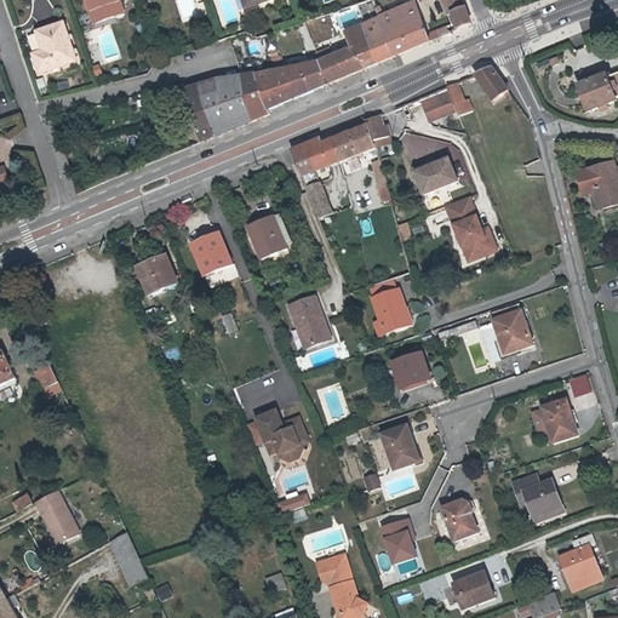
[(98,7),(102,17),(114,13),(112,9),(121,6),(119,0),(86,0),(90,10),(98,7)]
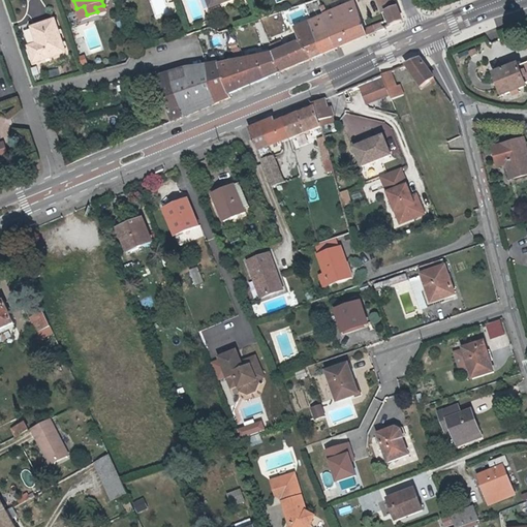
[(321,13),(333,48),(366,34),(363,27),(352,0),(350,0),(321,13)]
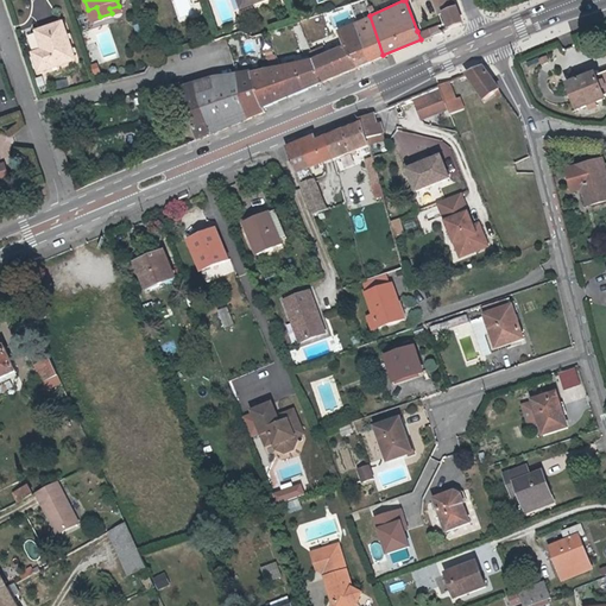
[(454,2),(453,0),(433,0),(439,12),(444,29),(460,21),(454,2)]
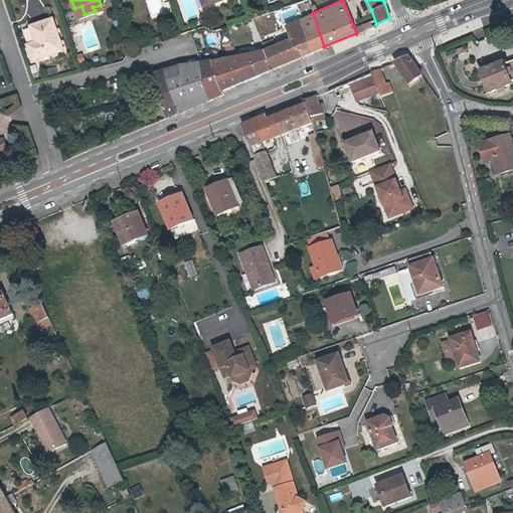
[(77,17),(84,14),(81,6),(74,8),(77,17)]
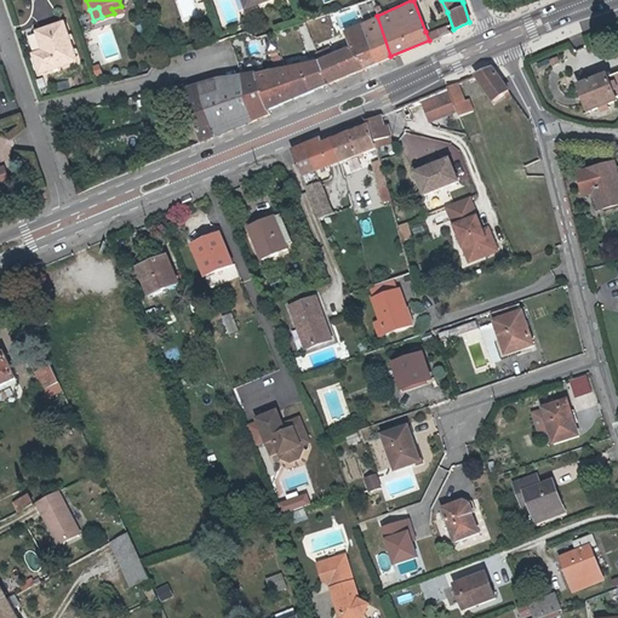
[(316,61),(326,83),(390,56),(377,16),(342,30),(348,47),(316,61)]
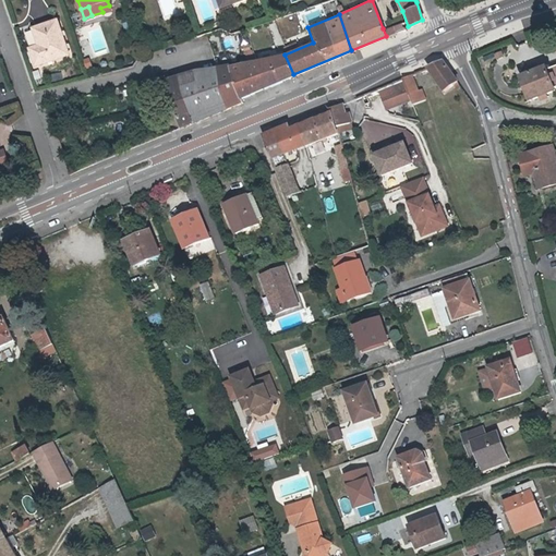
[(40,49),(31,52),(35,64),(68,52),(56,19),(33,27),(38,45),(40,49)]
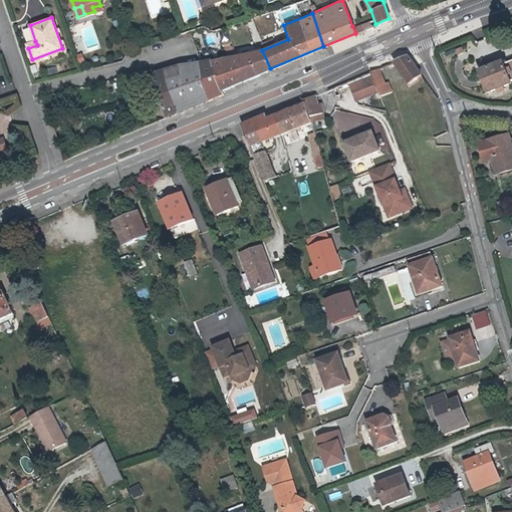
[(368,20),(352,26),(355,33),(370,27),(368,20)]
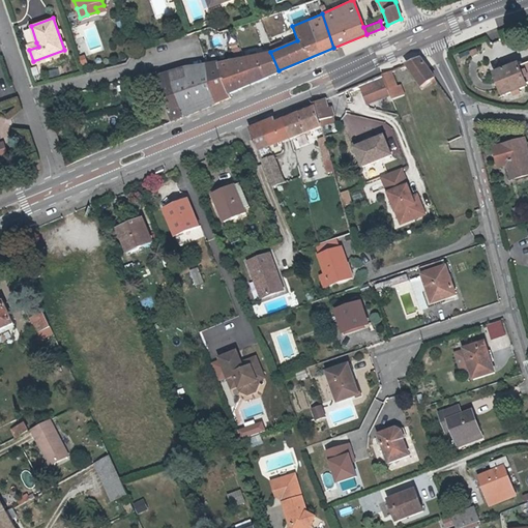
[(228,92),(279,70),(270,52),(216,63),(228,92)]
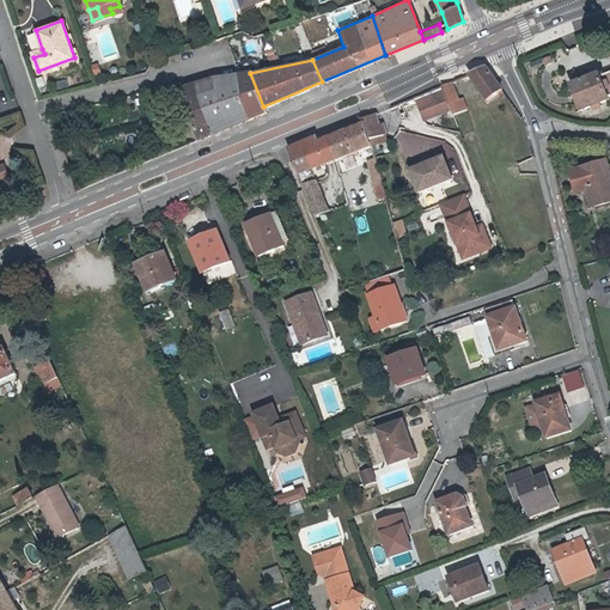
[(486,98),(501,89),(486,67),(468,74),(486,98)]
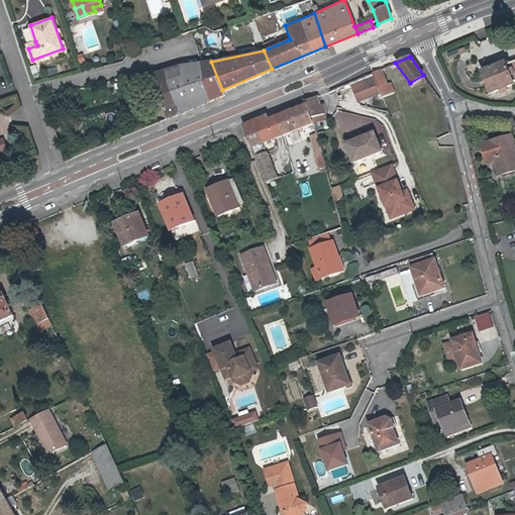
[(202,82),(209,101),(223,94),(222,90),(211,62),(211,60),(199,62),(202,82)]
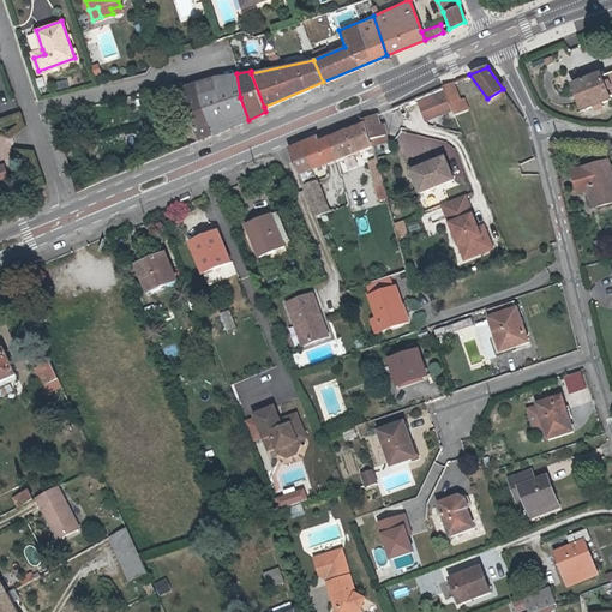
[(611,72),(600,78),(607,99),(611,96),(611,72)]
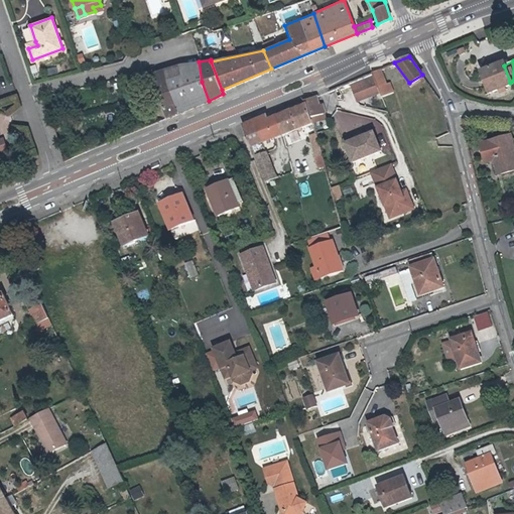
[(171,81),(180,112),(209,101),(202,82),(199,61),(177,66),(180,79),(171,81)]
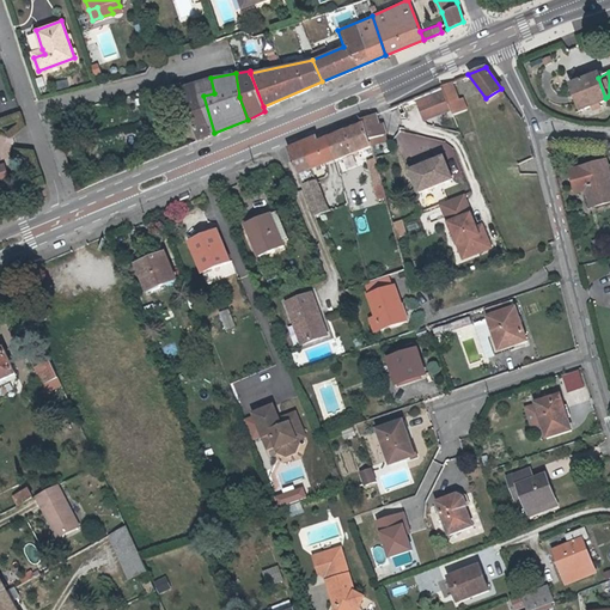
[(579,110),(590,107),(592,111),(598,109),(596,104),(607,101),(605,98),(598,78),(597,75),(569,85),(579,110)]
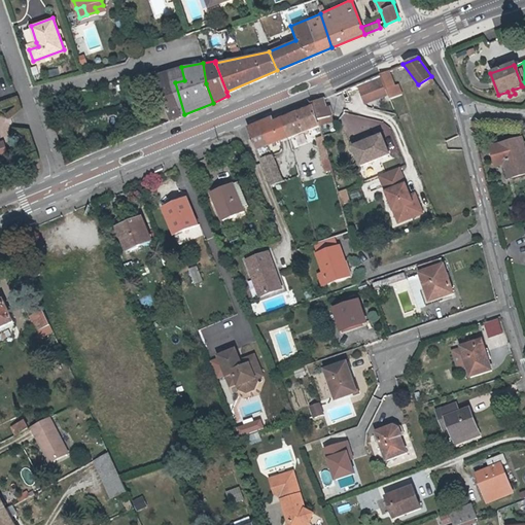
[(184,80),(181,67),(154,75),(168,121),(184,114),(175,82),(184,80)]
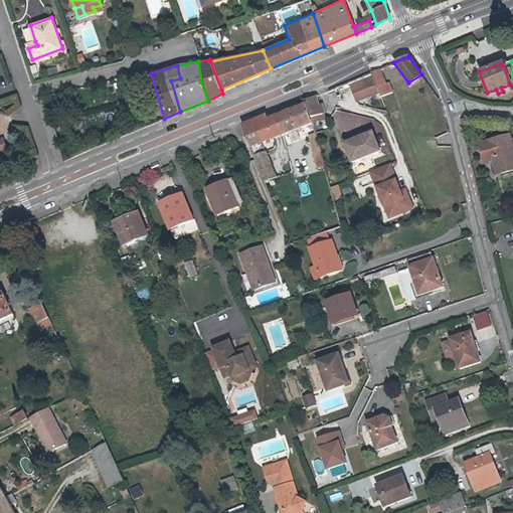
[(370,71),(359,75),(363,83),(350,89),(354,98),(357,99),(377,91),(372,76),(370,71)]
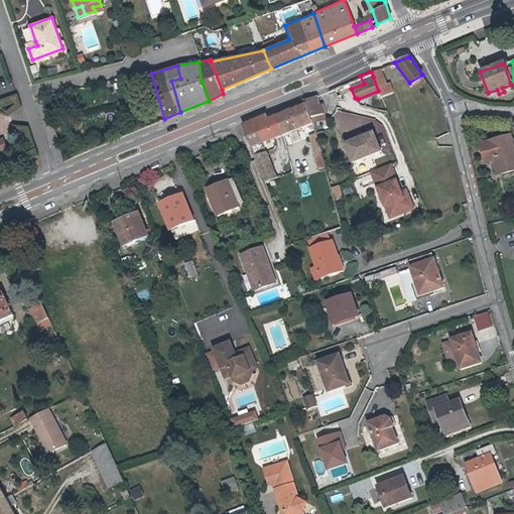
[(380,74),(373,77),(378,91),(380,95),(391,90),(387,81),(383,83),(380,74)]
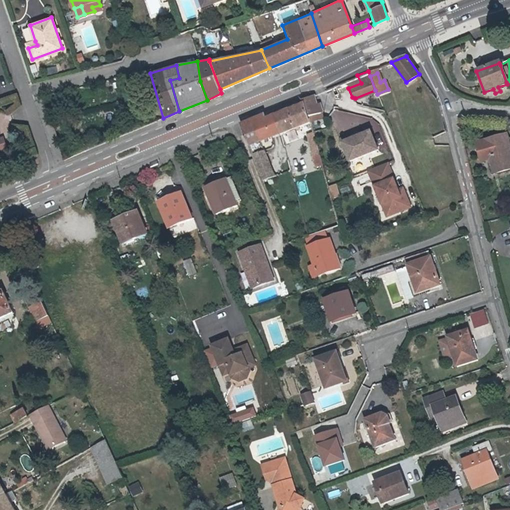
[(302,99),(304,103),(309,122),(310,121),(316,119),(315,113),(321,111),(319,102),(315,103),(313,94),(302,99)]
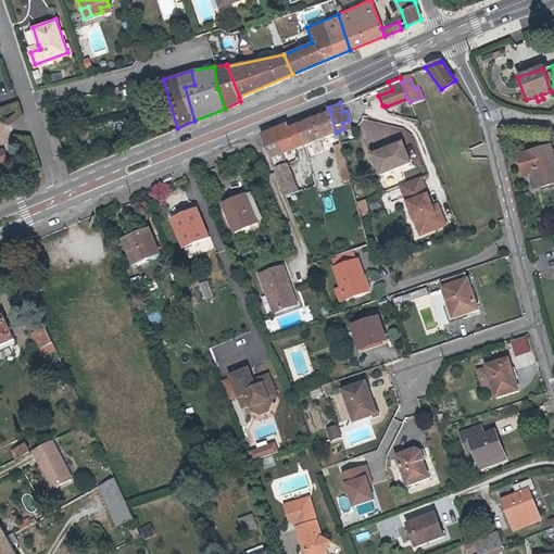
[(330,112),(298,125),(302,140),(303,146),(336,133),(330,112)]
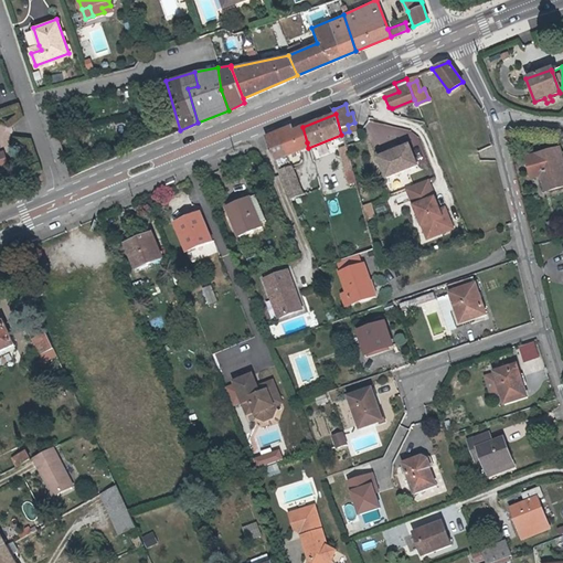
[(273,155),(298,146),(294,130),(293,125),(265,136),(268,142),(273,155)]
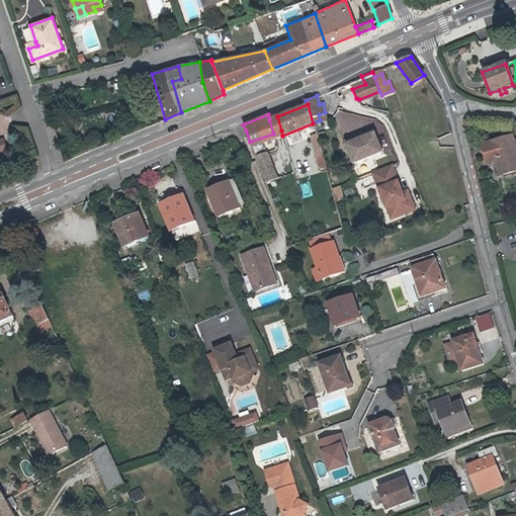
[(269,119),(273,134),(281,131),(277,116),(269,119)]
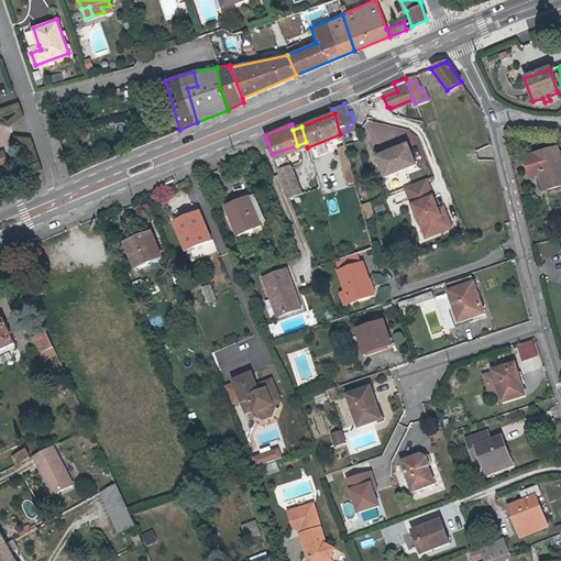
[(385,150),(386,151),(376,155),(384,176),(415,163),(406,143),(396,146),(396,145),(393,144),(387,146),(385,150)]
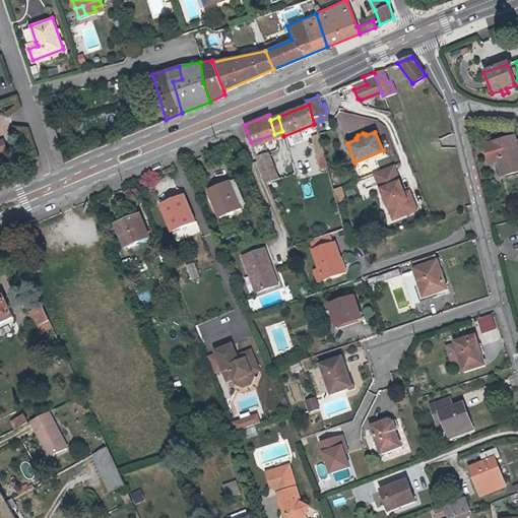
[(324,156),(318,134),(312,136),(318,157),(324,156)]
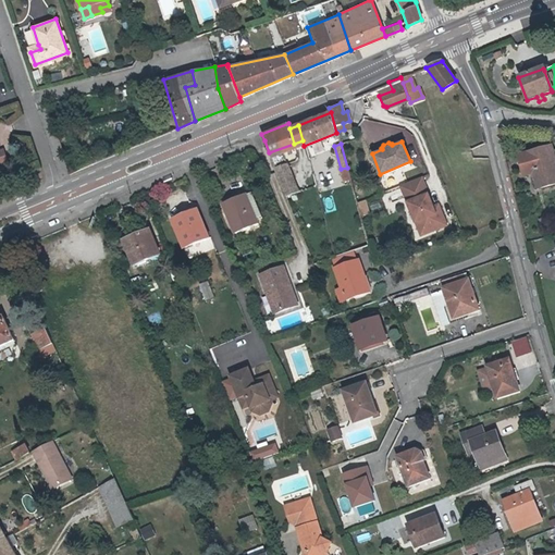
[(554,163),(550,147),(516,157),(522,176),(532,174),(537,189),(554,183),(554,163)]
